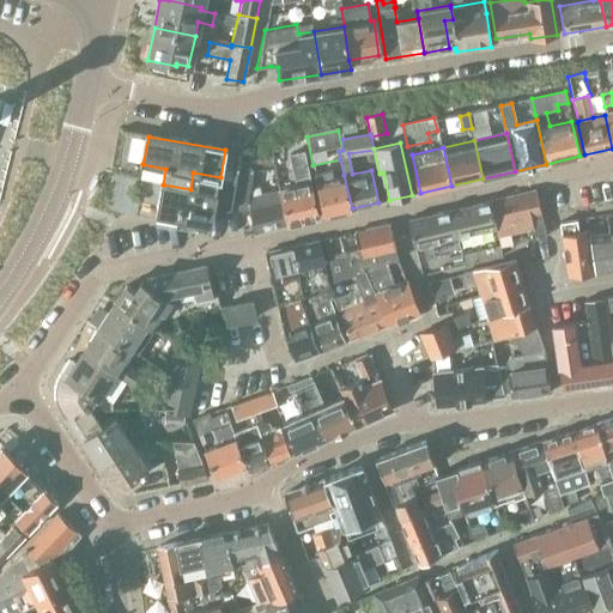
[(295,186),(279,189),(286,224),(319,217),(304,152),(287,156),(295,186)]
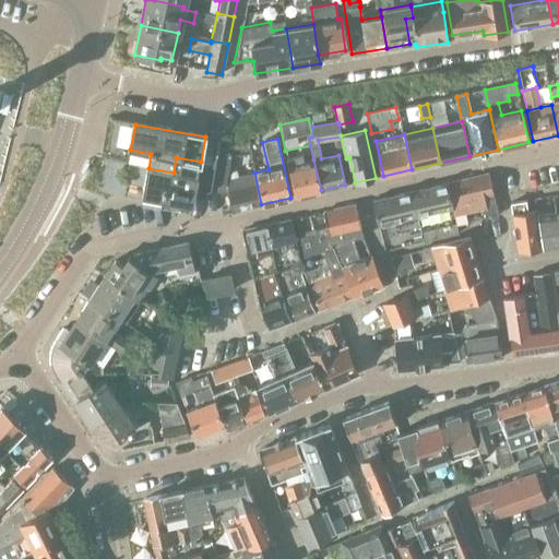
[(321,190),(313,159),(305,162),(302,153),(287,156),(296,195),(321,190)]
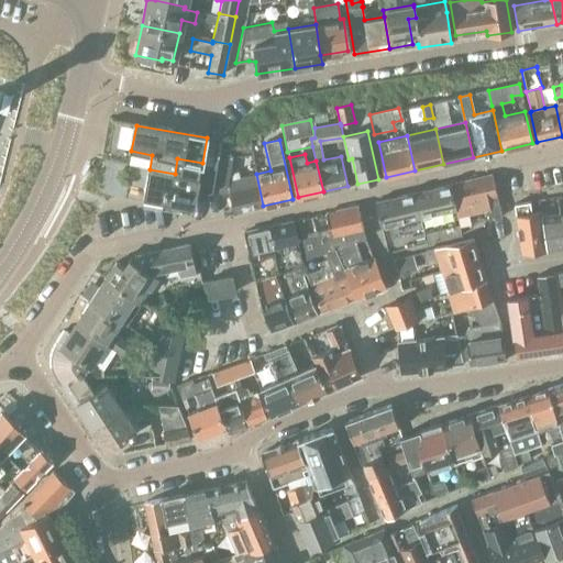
[(256,174),(229,180),(232,157),(218,162),(217,165),(212,192),(230,195),(234,212),(263,206),(256,174)]
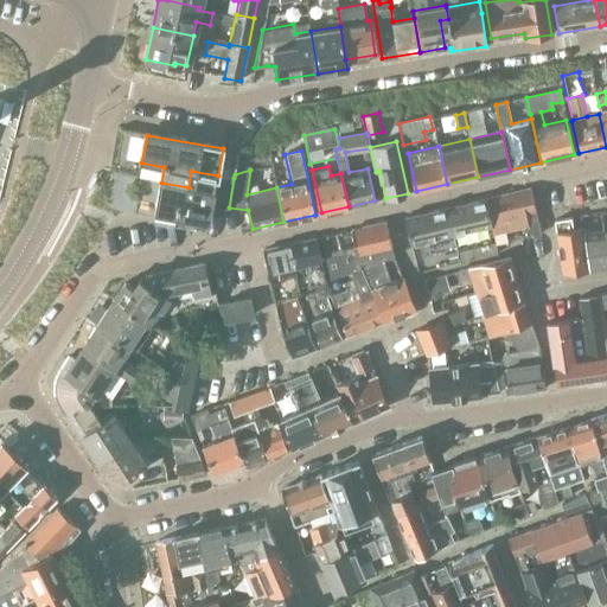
[(189,187),(161,183),(155,212),(210,222),(212,204),(218,176),(191,171),(189,187)]
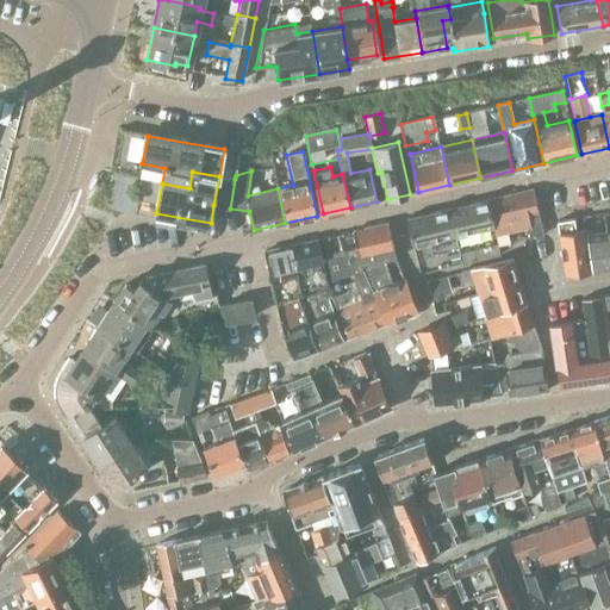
[(235,179),(219,176),(213,205),(230,209),(235,179)]
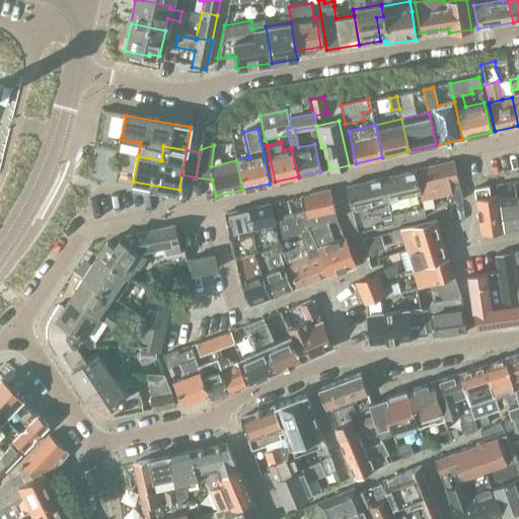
[(452,161),(424,167),(431,197),(446,193),(449,203),(461,200),(452,161)]
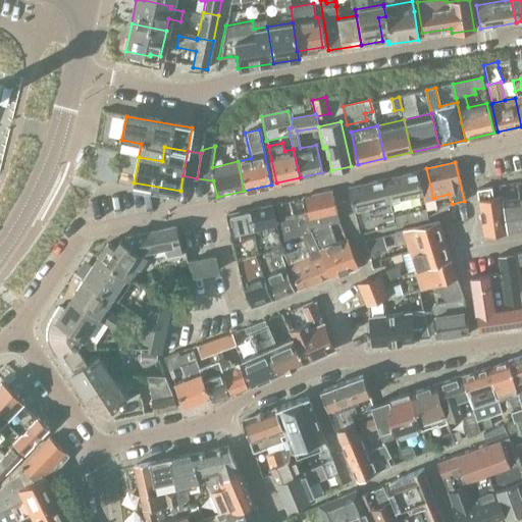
[(426,168),(382,178),(387,201),(420,194),(422,200),(433,198),(426,168)]
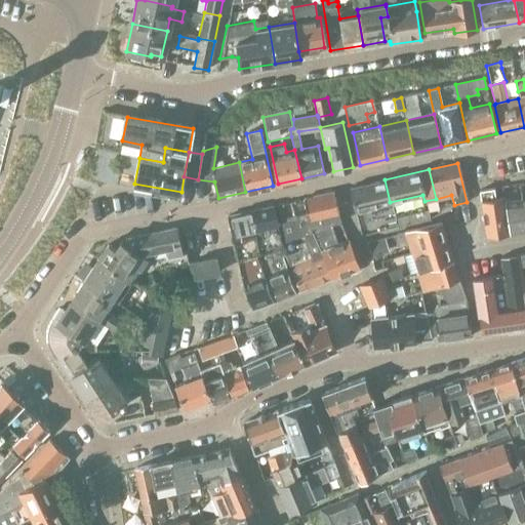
[(390,202),(385,179),(348,188),(353,210),(390,202)]
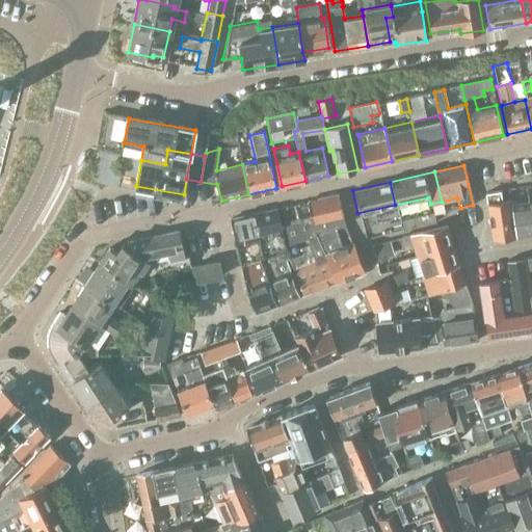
[(512,209),(516,236),(531,234),(531,184),(526,186),(530,206),(512,209)]
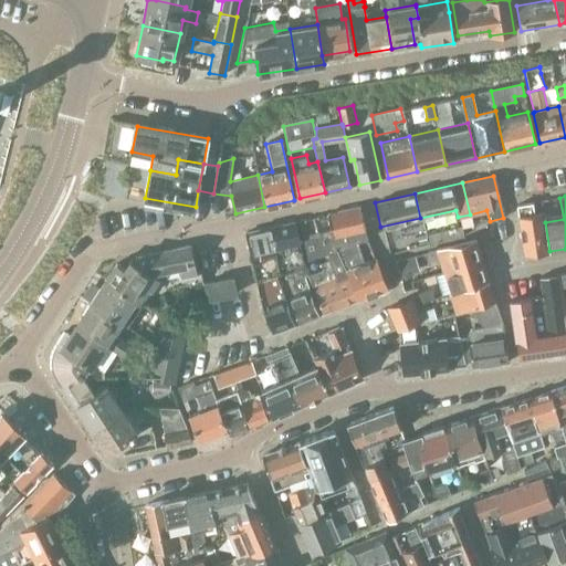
[(533,202),(517,206),(524,255),(549,251),(545,222),(543,211),(534,212),(533,202)]
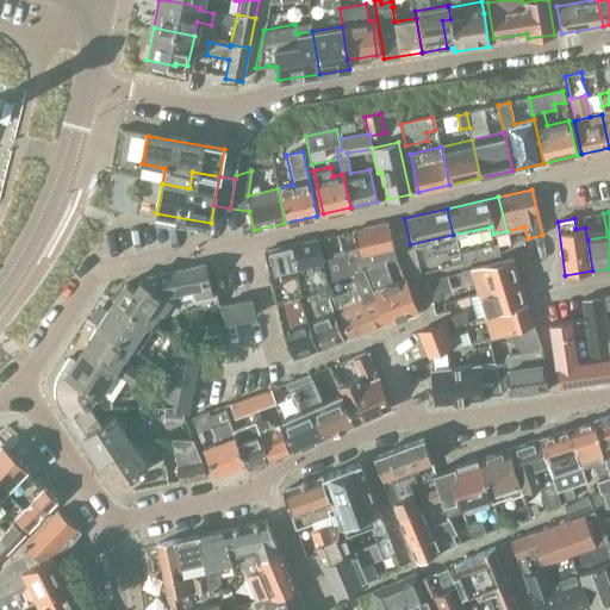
[(332,280),(350,274),(361,269),(362,269),(361,267),(380,262),(396,259),(387,223),(353,231),(356,249),(327,256),(332,280)]
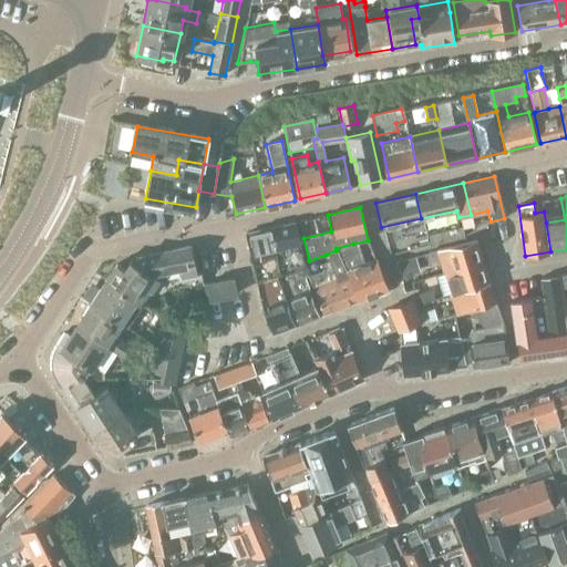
[(280,287),(306,278),(308,278),(305,266),(302,255),(296,224),(270,229),(280,274),(276,275),(280,287)]
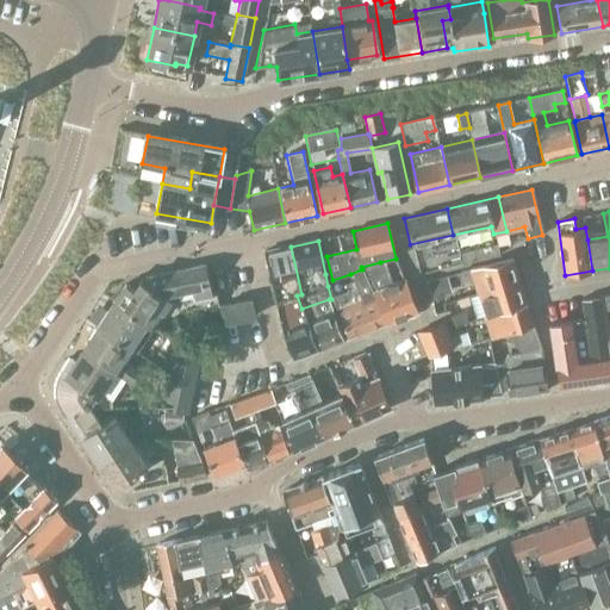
[(461,254),(464,266),(500,256),(497,244),(461,254)]
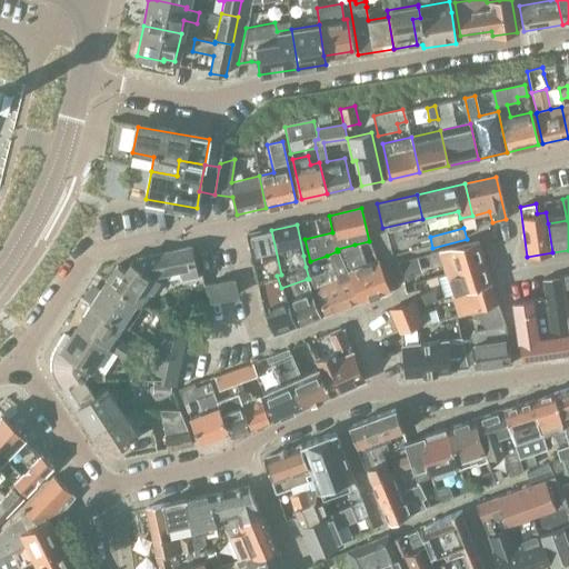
[(270,278),(277,276),(281,275),(271,230),(248,236),(258,281),(262,295),(273,291),(270,278)]
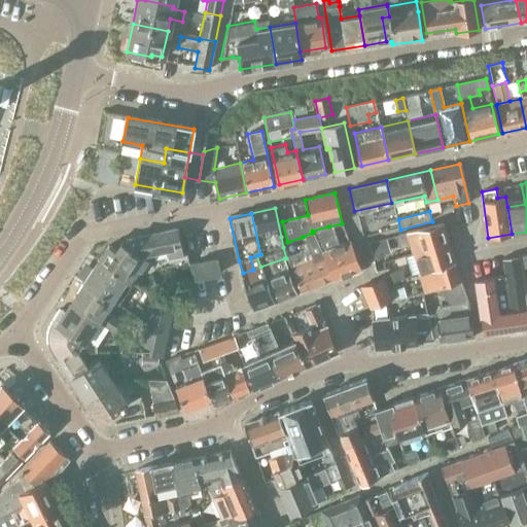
[(395,219),(388,221),(390,229),(397,226),(395,219)]
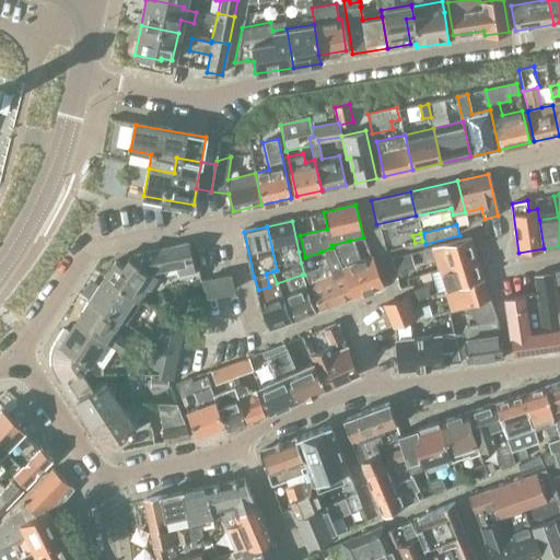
[(434,260),(438,270),(476,259),(469,238),(420,252),(423,264),(434,260)]
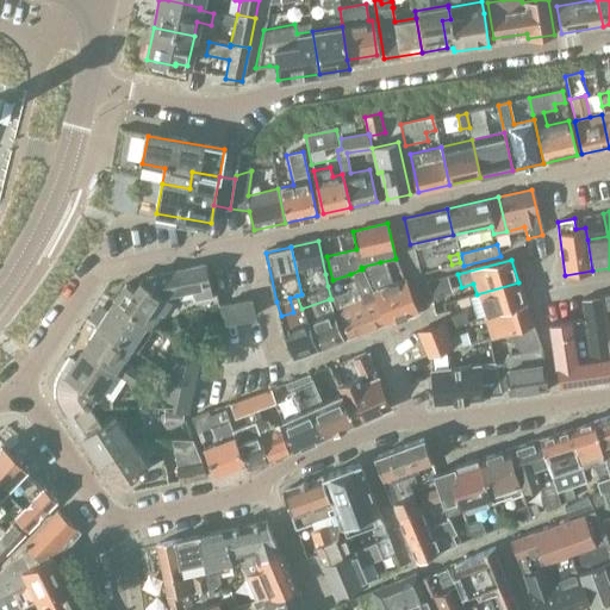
[(388,285),(380,262),(361,267),(362,269),(361,269),(383,324),(414,312),(402,280),(388,285)]
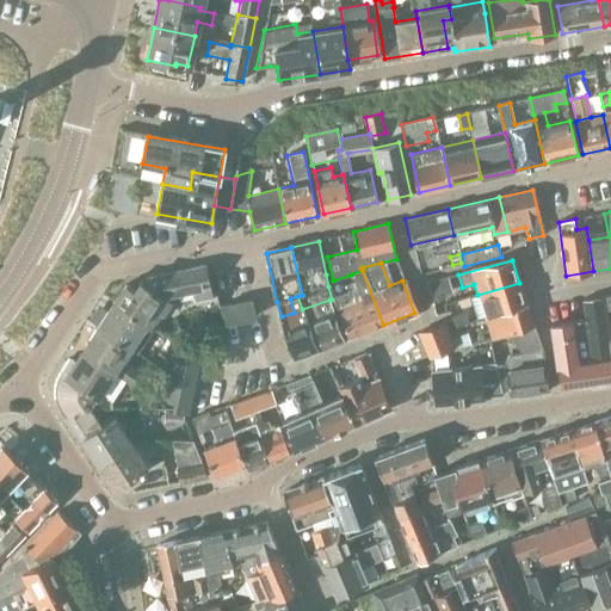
[(125,285),(115,303),(146,323),(148,326),(159,310),(164,313),(176,294),(192,290),(196,301),(213,297),(210,287),(205,265),(147,278),(143,284),(140,282),(135,291),(125,285)]
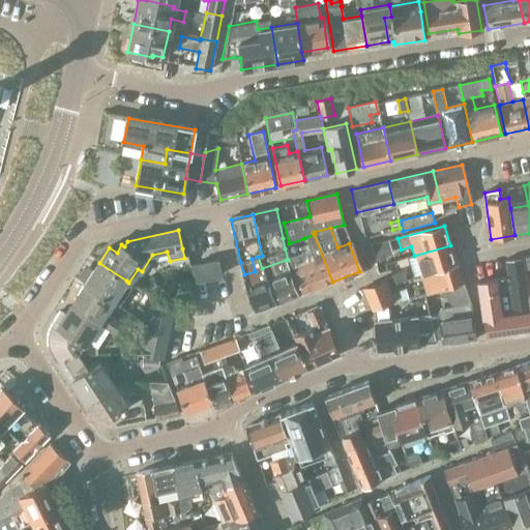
[(314,234),(304,238),(307,244),(299,247),(302,253),(288,259),(291,266),(289,267),(300,295),(332,282),(314,234)]
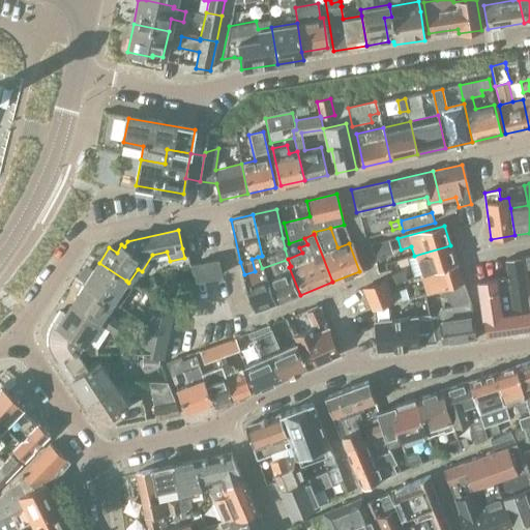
[(386,243),(372,247),(376,259),(389,255),(386,243)]
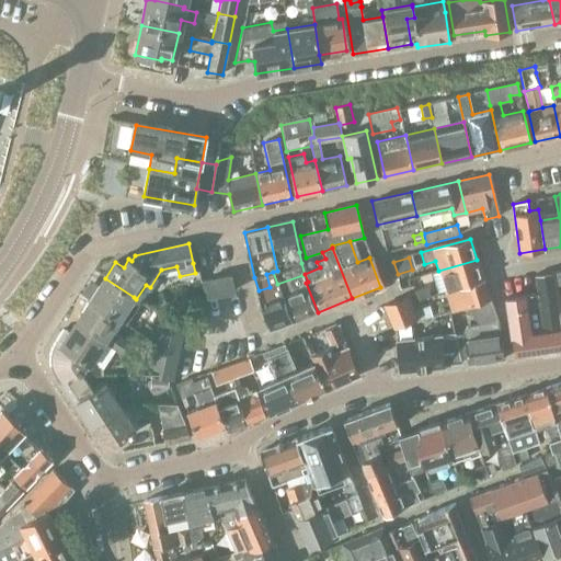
[(442,285),(444,290),(482,279),(477,260),(438,271),(442,285)]
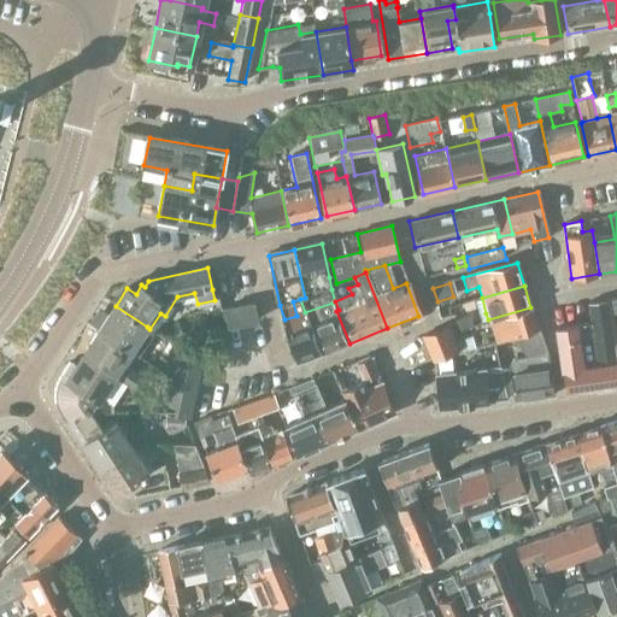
[(609,313),(607,300),(586,303),(589,322),(554,325),(564,394),(616,387),(616,371),(613,345),(609,313)]
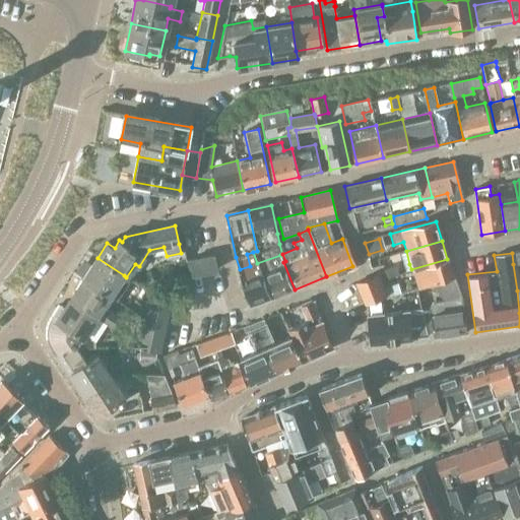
[(218,269),(215,255),(191,259),(194,274),(218,269)]
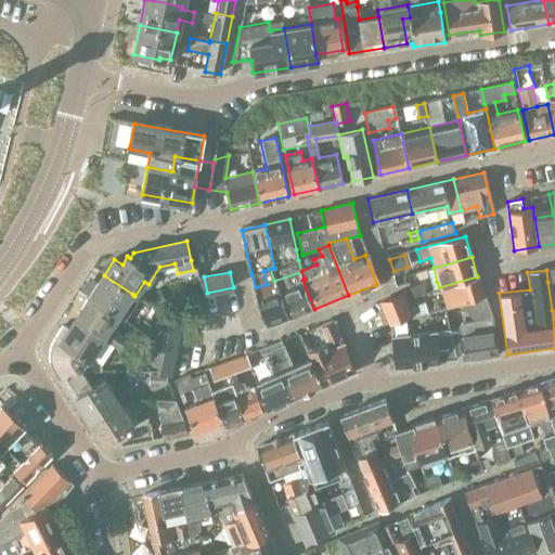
[(273,281),(278,294),(286,319),(312,310),(299,272),(274,281),(273,281)]
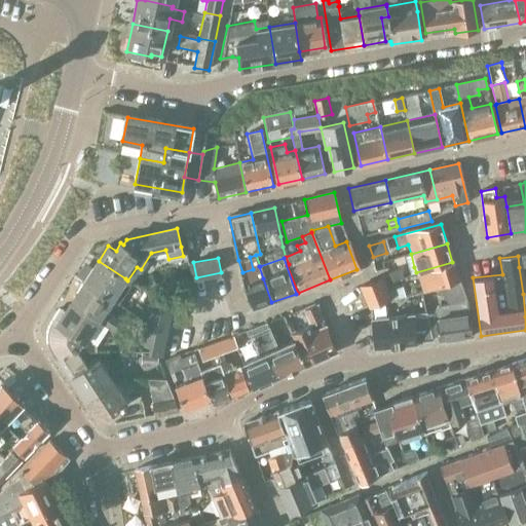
[(99,261),(84,282),(112,300),(118,304),(129,287),(132,283),(127,280),(125,278),(99,261)]
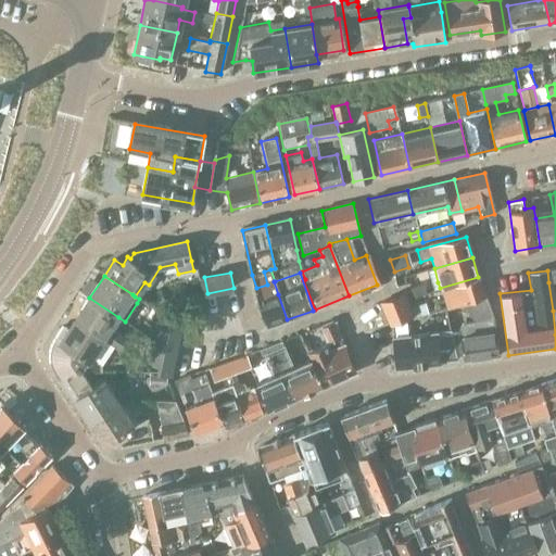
[(479,311),(482,321),(491,320),(478,277),(440,288),(441,291),(450,319),(479,311)]
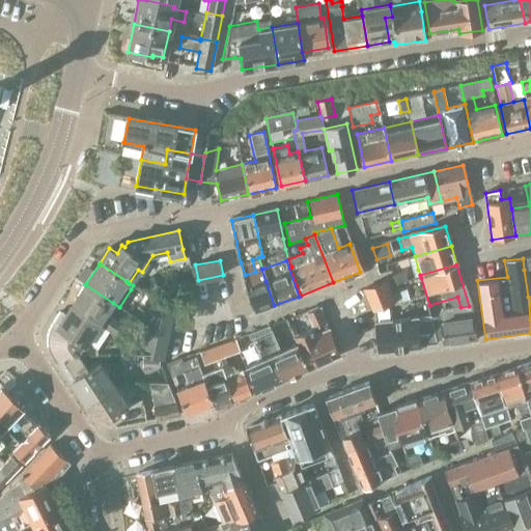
[(403,272),(393,276),(393,277),(396,284),(407,280),(403,272)]
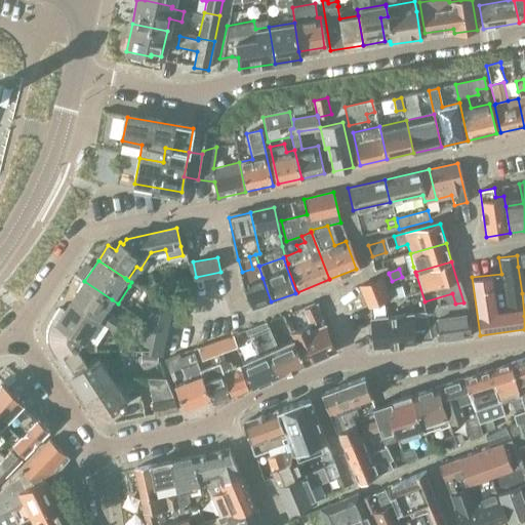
[(192,278),(183,280),(187,300),(197,297),(192,278)]
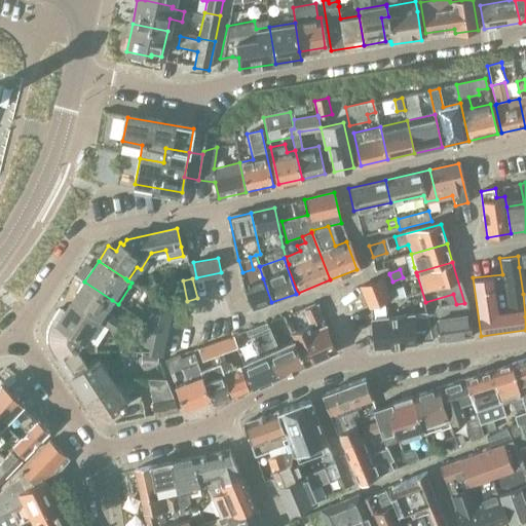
[(271,302),(263,278),(242,286),(251,309),(271,302)]
